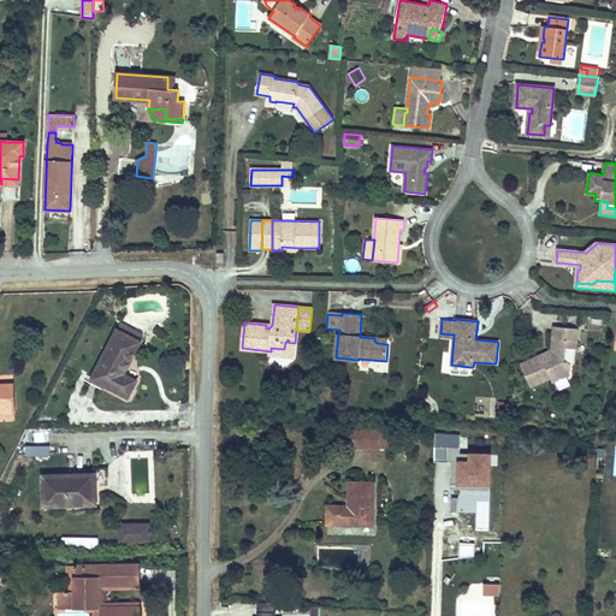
[(142,335),(122,324),(118,331),(138,342),(142,335)]
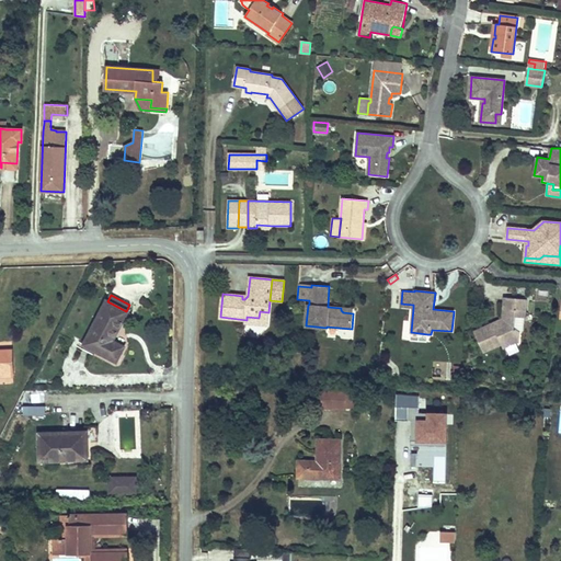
[(518,341),(519,331),(514,327),(515,317),(525,318),(525,311),(522,310),(523,299),(505,297),(503,319),(502,323),(494,327),(493,323),(474,332),(483,352),(501,344),(503,347),(518,341)]
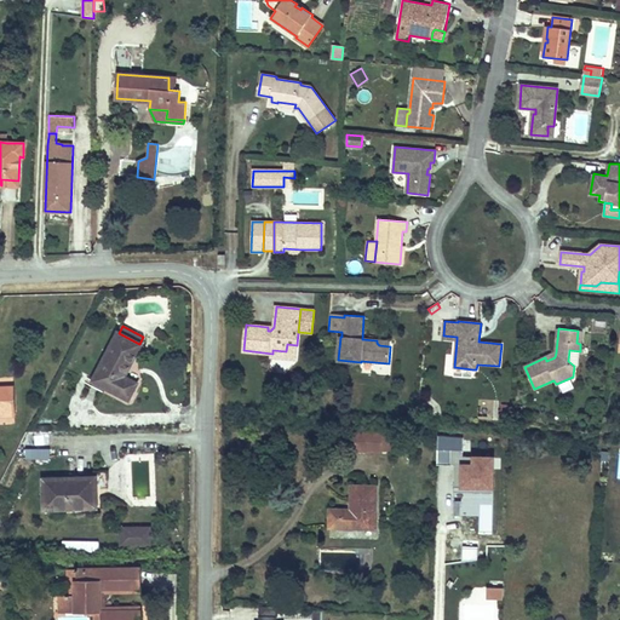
[(125,377),(141,344),(139,344),(119,333),(93,380),(128,400),(137,383),(125,377)]
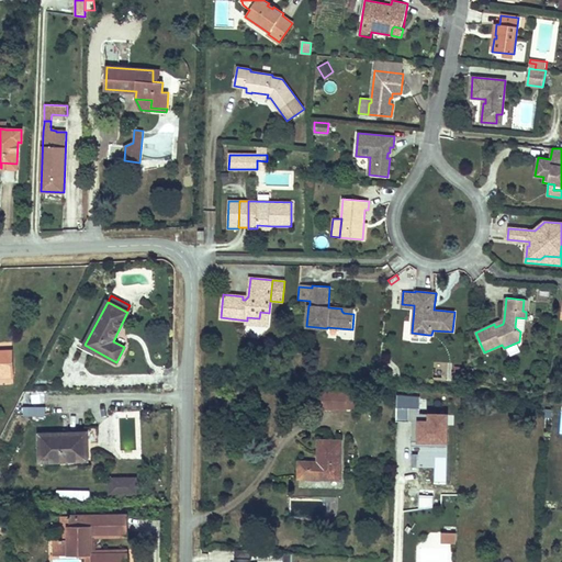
[(268,327),(269,313),(260,312),(259,318),(247,317),(247,321),(246,325),(268,327)]
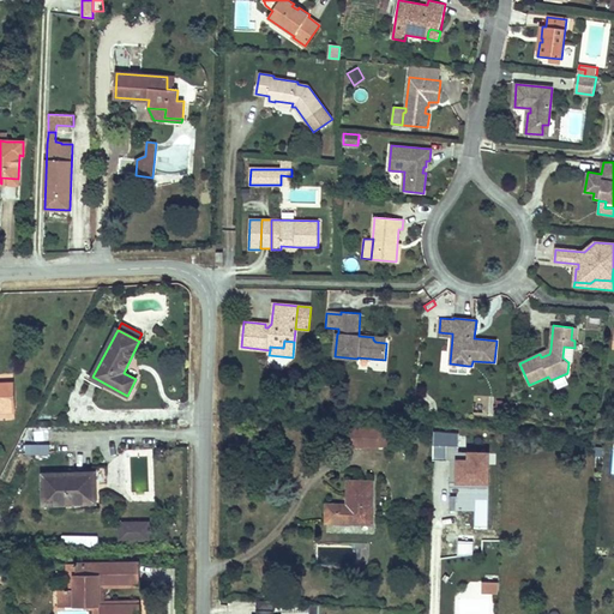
[(573,362),(575,348),(564,347),(563,357),(569,362),(573,362)]
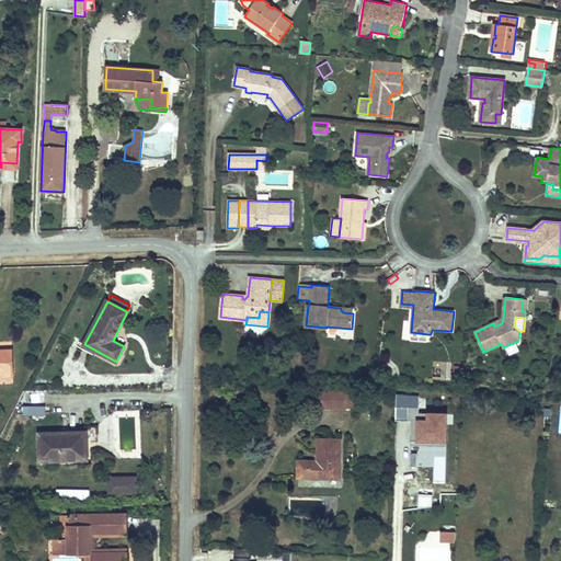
[(427,342),(427,334),(411,332),(410,341),(427,342)]
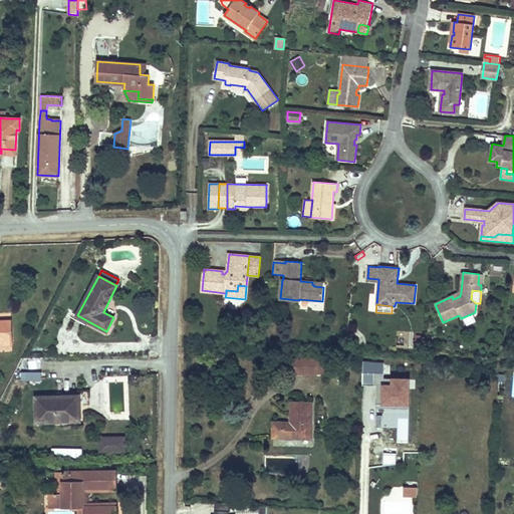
[(0,340),(12,340),(11,321),(0,320),(0,340)]
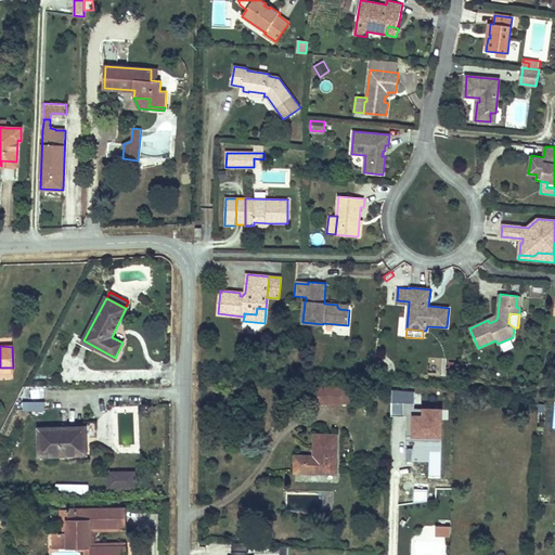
[(341,404),(341,387),(317,386),(315,403),(341,404)]
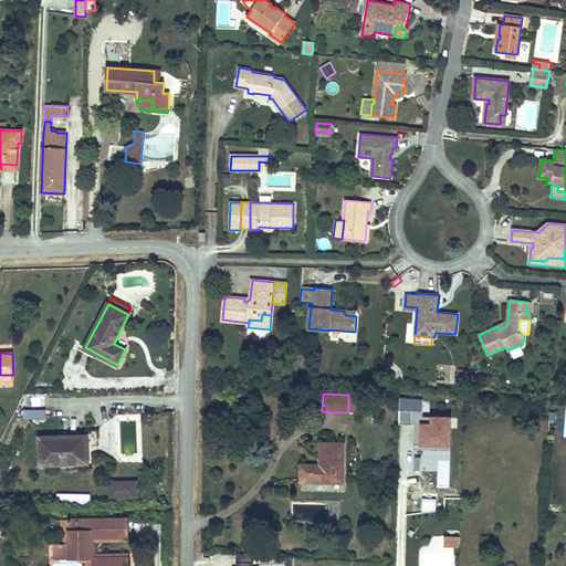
[(358,412),(358,395),(348,395),(348,412),(358,412)]
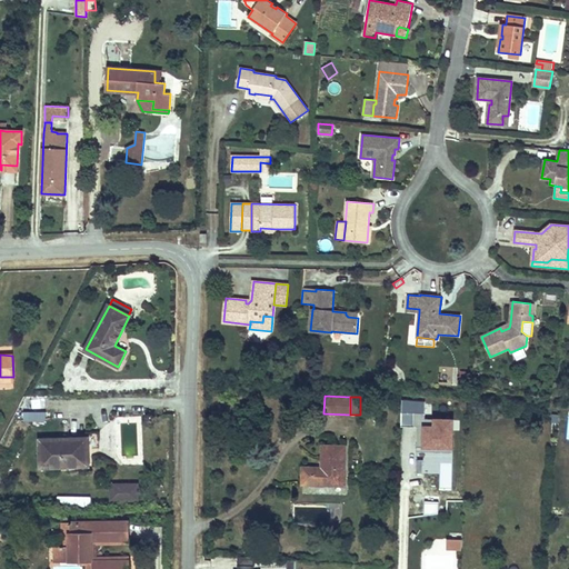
[(402,400),(401,427),(418,427),(417,451),(452,452),(453,420),(419,419),(419,402),(402,400)]
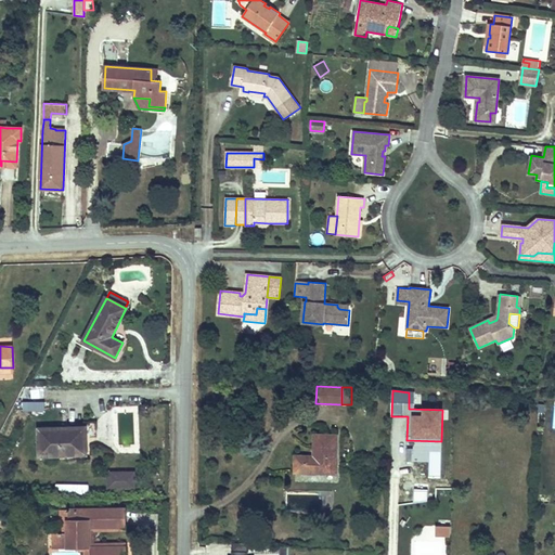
[(46,412),(46,401),(22,402),(23,413),(46,412)]
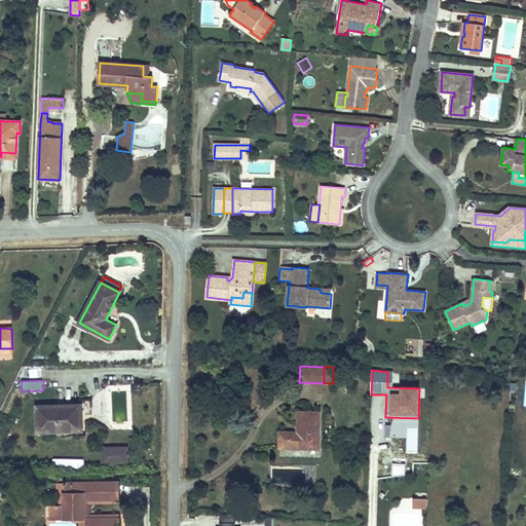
[(81,430),(80,406),(37,407),(38,431),(81,430)]
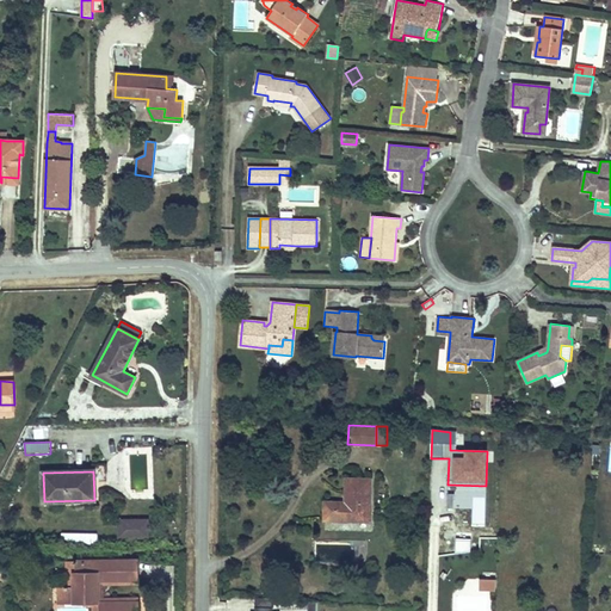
[(370,520),(371,480),(347,480),(346,504),(326,504),(325,519),(370,520)]
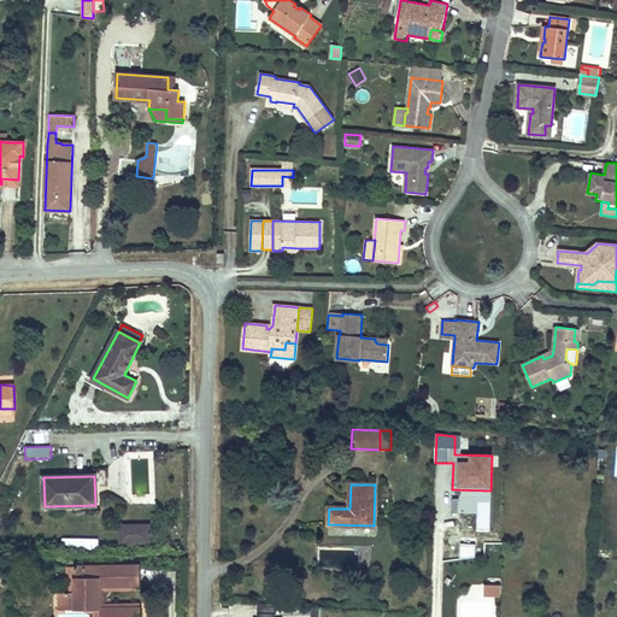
[(148,541),(148,526),(122,527),(122,542),(148,541)]
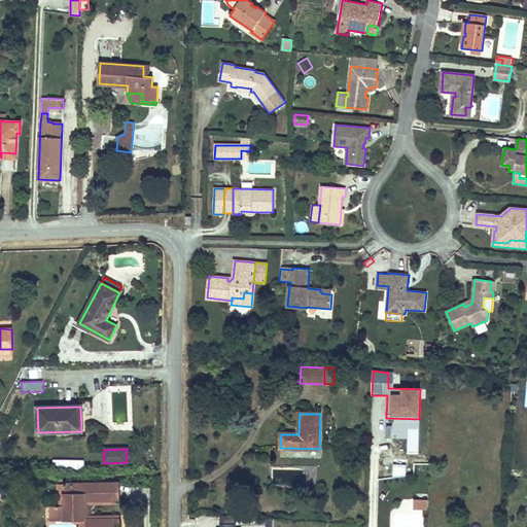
[(85,520),(85,501),(111,500),(111,483),(66,483),(66,493),(64,493),(64,505),(57,505),(51,505),(51,521),(80,521),(80,526),(119,526),(120,519),(85,520)]
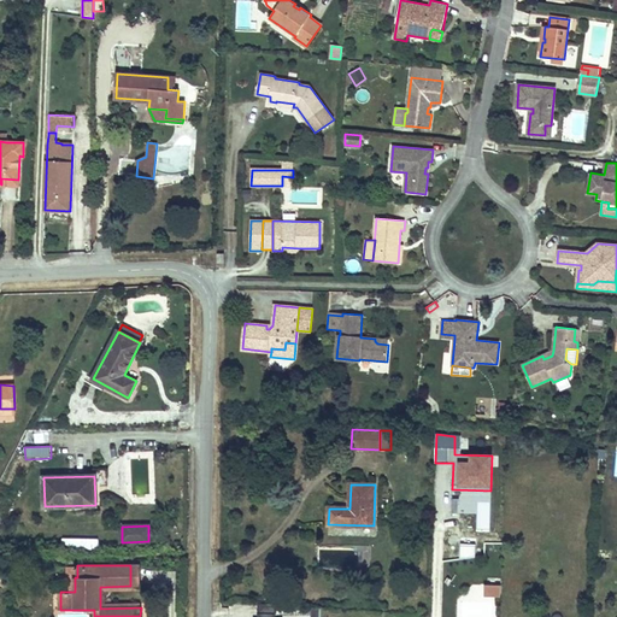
[(75,592),(75,577),(77,577),(77,565),(66,566),(66,592),(75,592)]
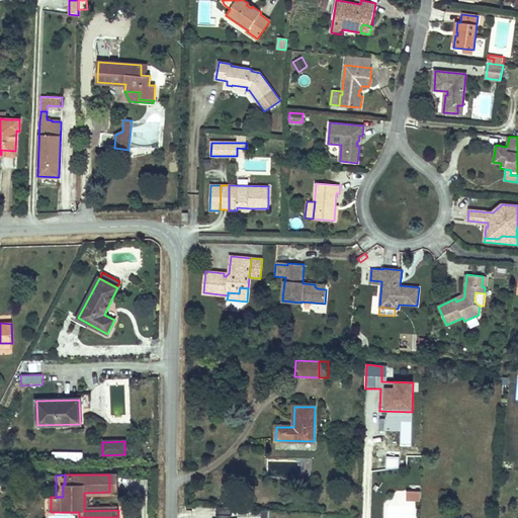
[(118,496),(118,475),(109,475),(109,492),(84,493),(84,511),(118,510),(118,506),(88,506),(88,497),(118,496)]
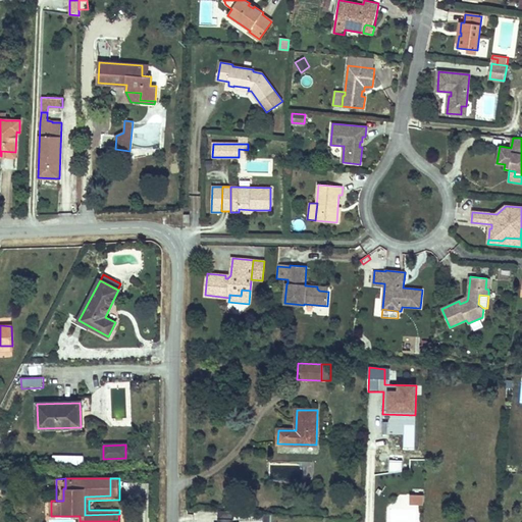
[(233,521),(235,512),(218,511),(218,521),(233,521)]
